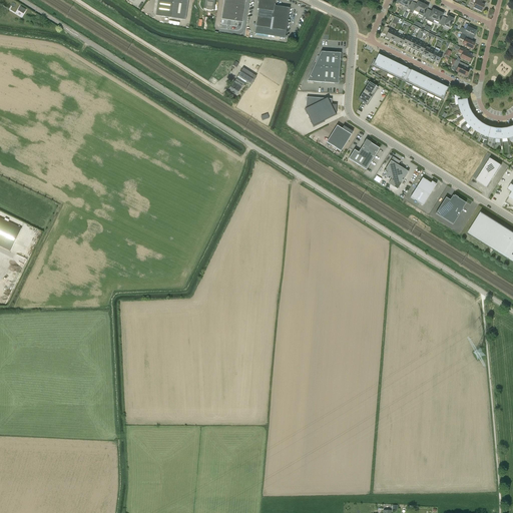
[(157,0),(155,16),(170,18),(186,20),(188,0),(157,0)]
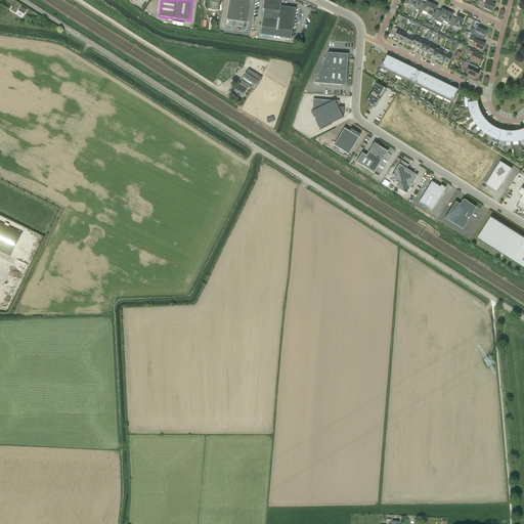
[(219,10),(220,0),(209,0),(209,9),(212,9),(212,10),(217,11),(217,10),(219,10)]
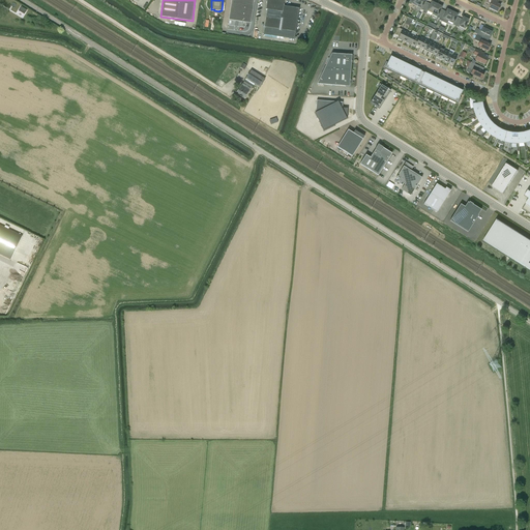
[(254,0),(231,0),(227,30),(236,31),(237,21),(252,23),(254,0)]
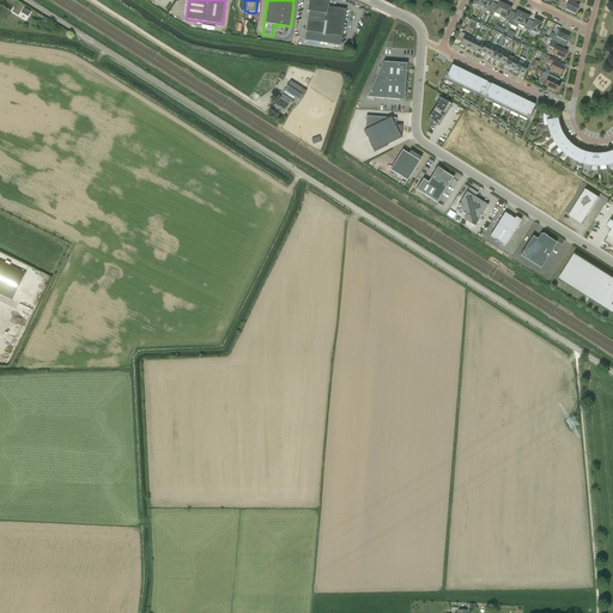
[(309,0),(308,11),(309,11),(304,41),(340,46),(346,10),(328,7),(328,0),(309,0)]
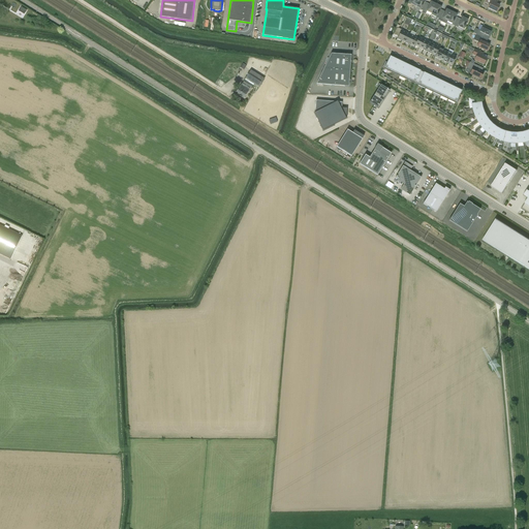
[(424,11),(427,3),(425,1),(425,0),(418,0),(416,6),(421,8),(421,9),(424,11)]
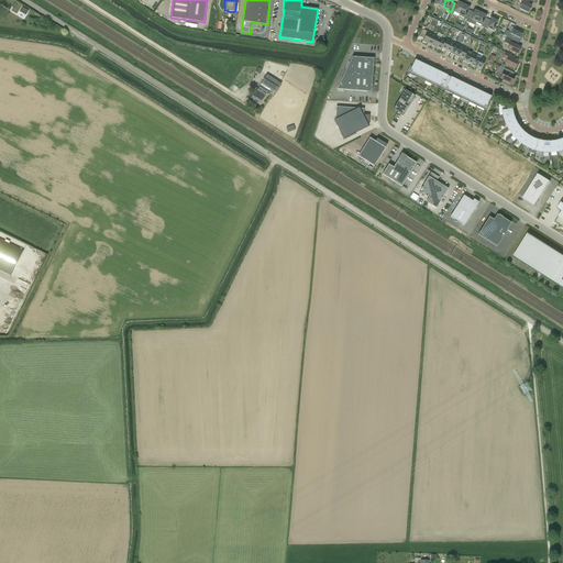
[(528,13),(532,6),(526,3),(527,0),(518,0),(517,2),(521,4),(519,9),(528,13)]
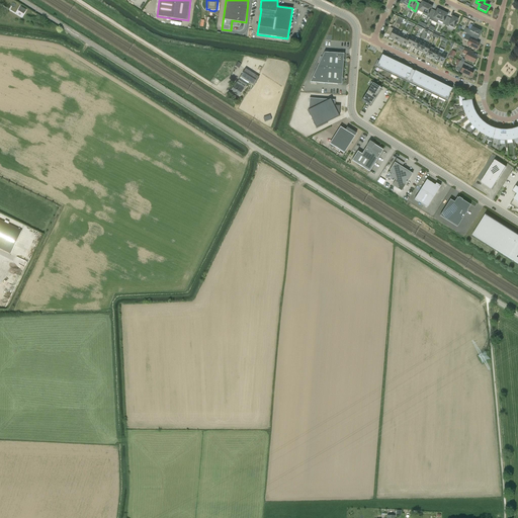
[(423,13),(427,4),(422,2),(421,4),(418,3),(415,11),(414,12),(417,14),(418,11),(423,13)]
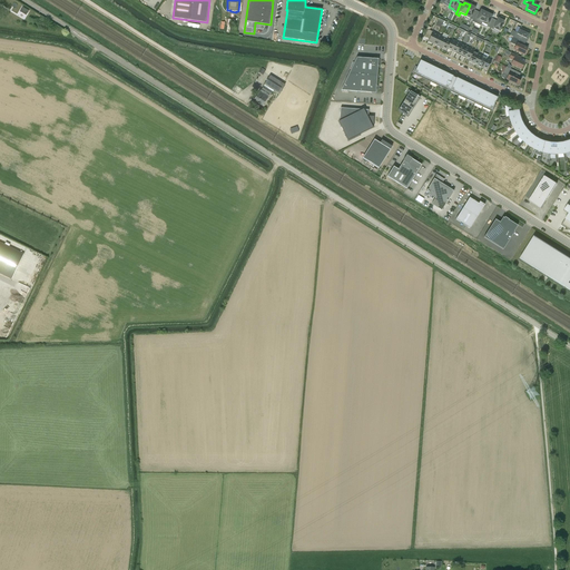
[(464,16),(470,18),(473,20),(478,11),(474,10),(475,7),(470,5),(465,15),(464,16)]
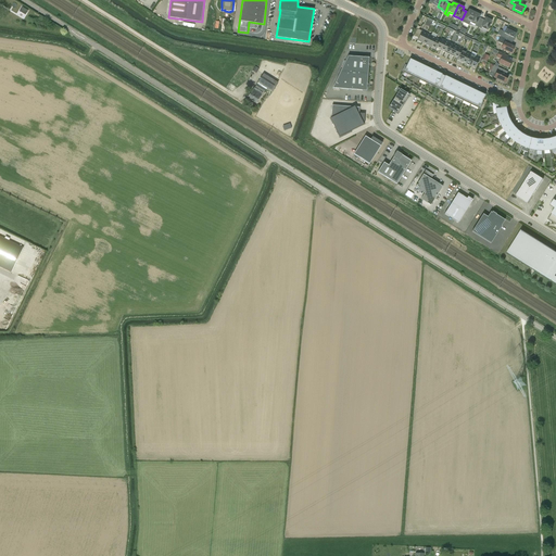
[(470,22),(475,12),(469,10),(468,12),(466,11),(462,20),(465,21),(465,20),(470,22)]
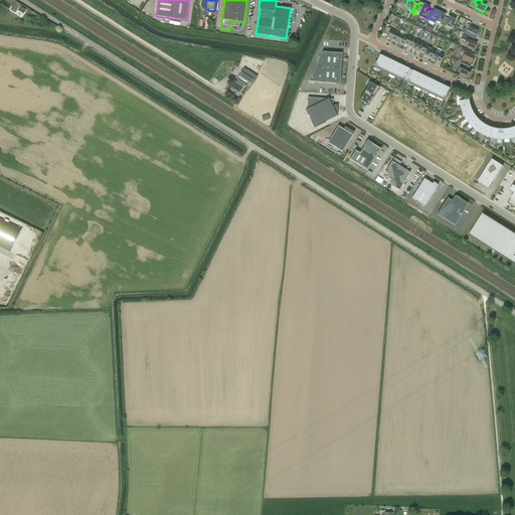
[(443,25),(447,17),(444,16),(446,14),(440,11),(436,20),(441,23),(440,24),(443,25)]
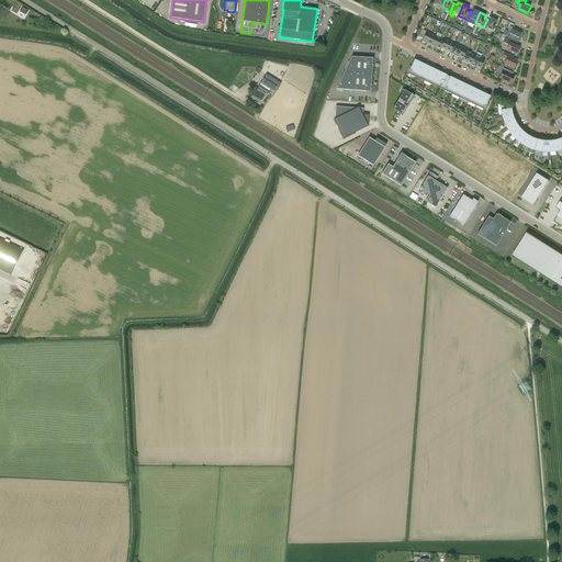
[(496,25),(495,24),(497,21),(492,18),(491,21),(487,19),(483,27),(486,30),(487,27),(493,31),(494,26),(496,25)]
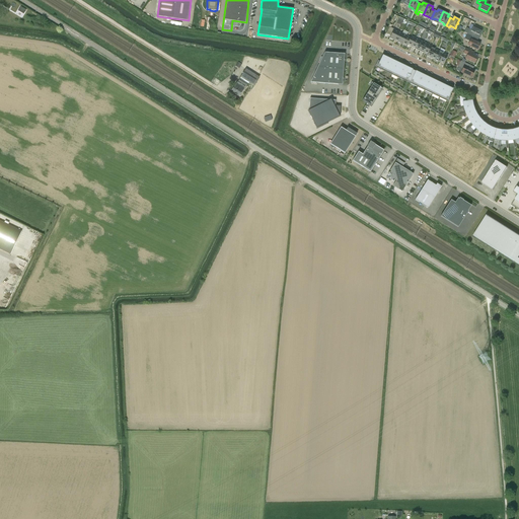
[(483,29),(473,25),(471,29),(466,27),(464,32),(467,33),(475,38),(476,34),(479,35),(480,33),(482,33),(483,30),(483,29)]
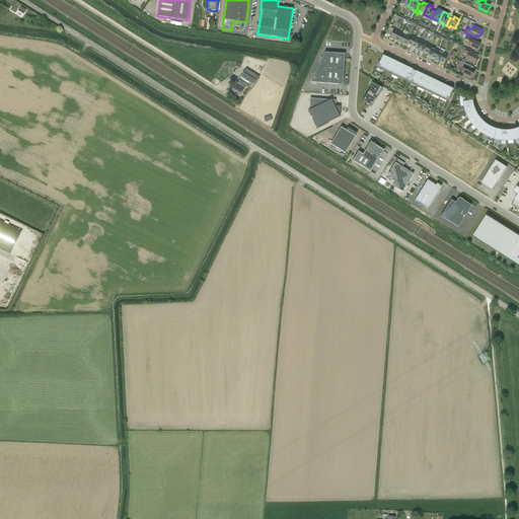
[(394,41),(398,31),(391,27),(389,26),(386,33),(391,35),(390,39),(394,41)]
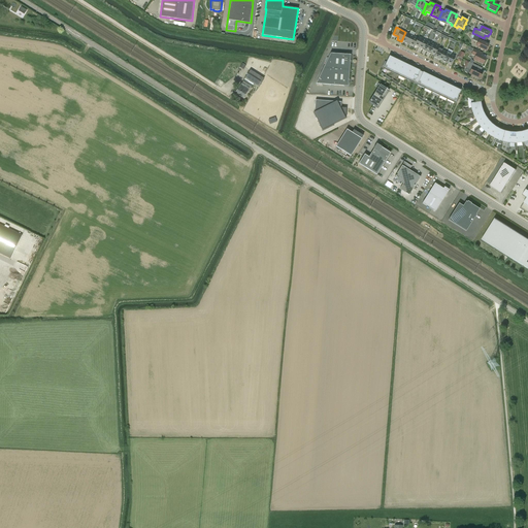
[(405,43),(409,34),(405,32),(401,41),(405,43)]
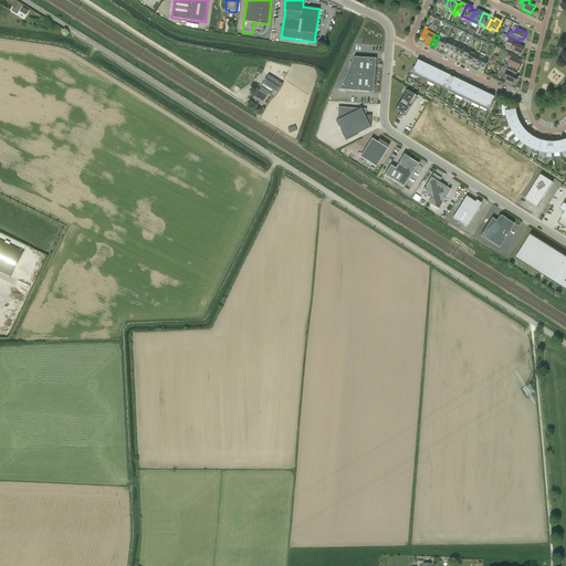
[(439,48),(443,39),(439,37),(435,46),(439,48)]
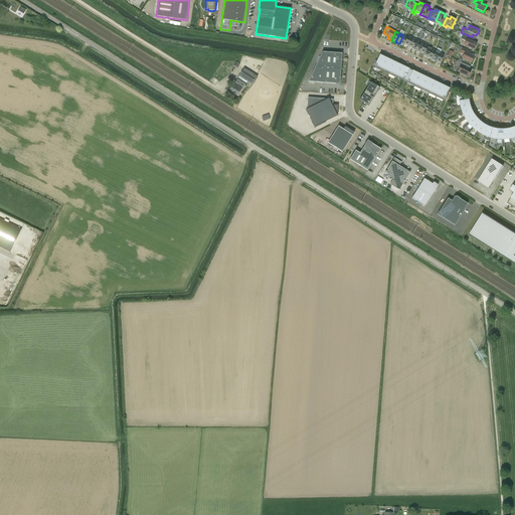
[(473,38),(472,37),(464,33),(461,38),(466,41),(465,45),(474,49),(477,43),(472,41),(473,38)]
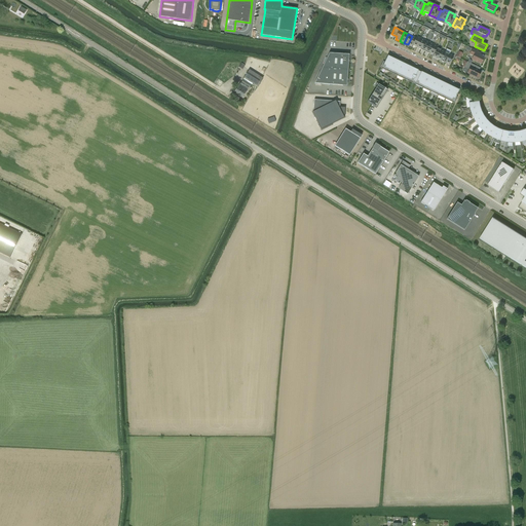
[(416,37),(412,36),(408,44),(412,47),(413,45),(416,37)]
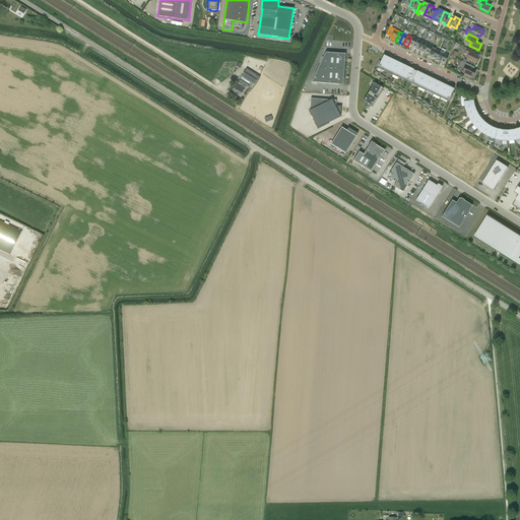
[(412,47),(416,38),(412,36),(411,37),(408,45),(412,47)]
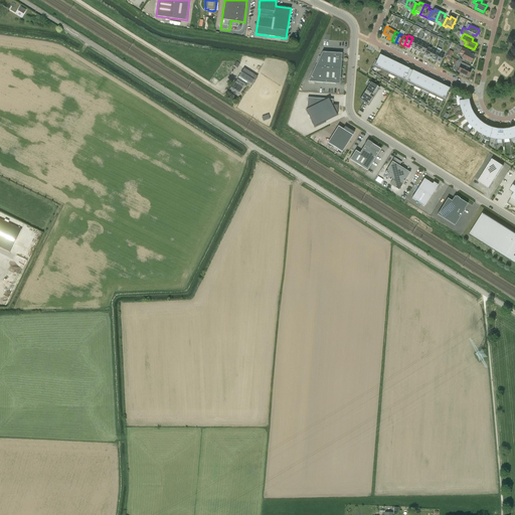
[(412,48),(416,39),(412,37),(408,46),(412,48)]
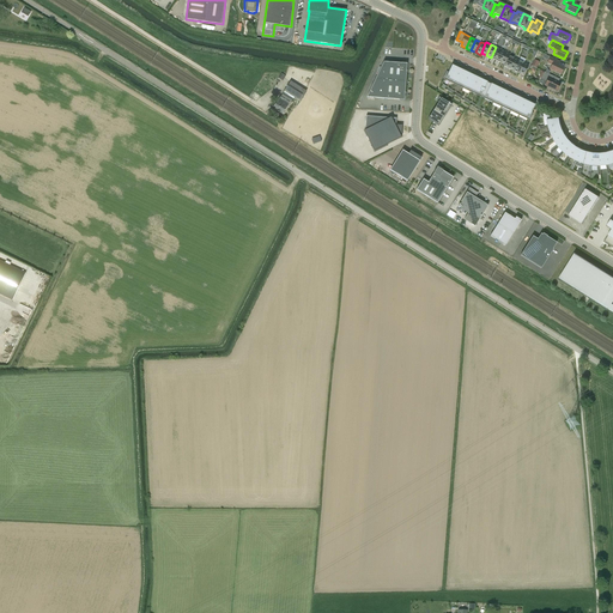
[(496,60),(501,49),(496,47),(491,58),(496,60)]
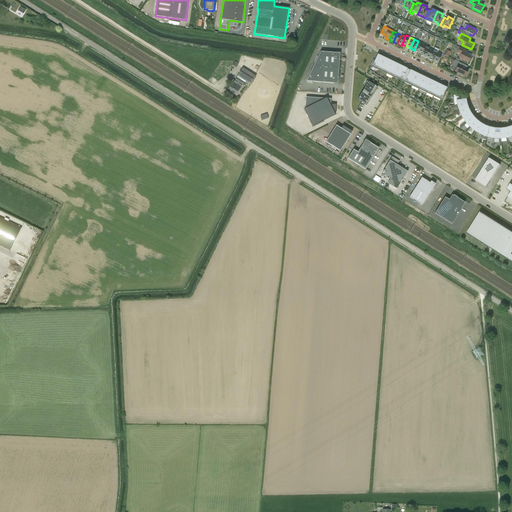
[(418,52),(422,43),(418,41),(414,50),(418,52)]
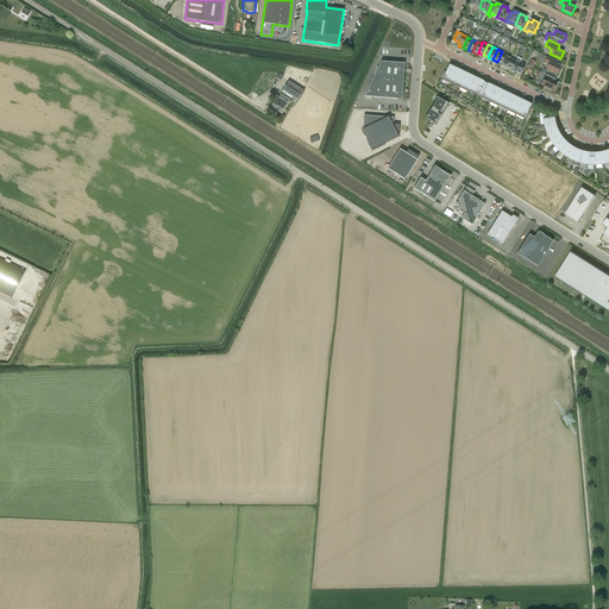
[(502,64),(507,55),(507,54),(502,51),(497,62),(502,64)]
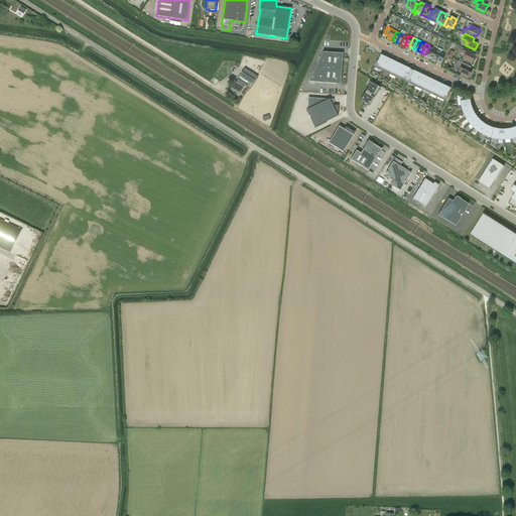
[(428,57),(433,48),(429,46),(425,54),(424,55),(428,57)]
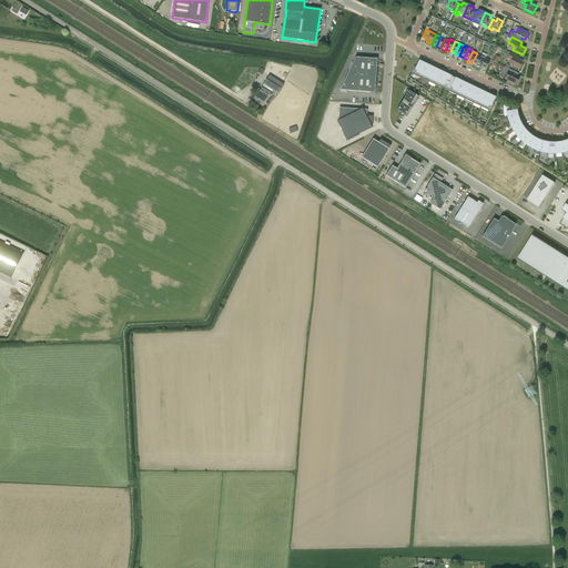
[(476,66),(482,56),(477,53),(472,63),(476,66)]
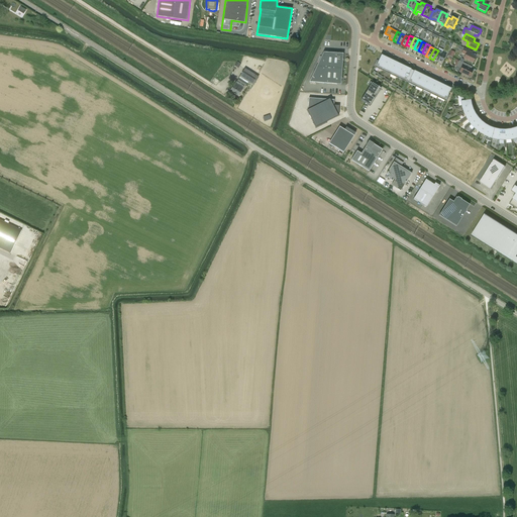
[(473,63),(476,57),(470,54),(471,52),(464,48),(461,54),(466,56),(463,59),(473,63)]
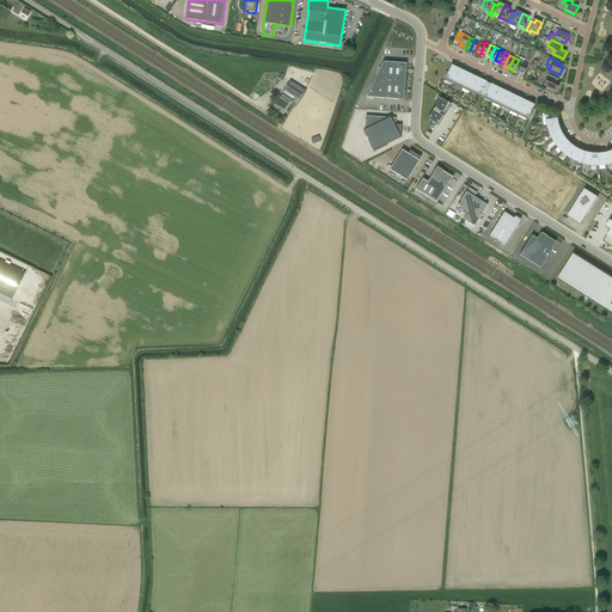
[(518,73),(524,62),(519,60),(513,71),(518,73)]
